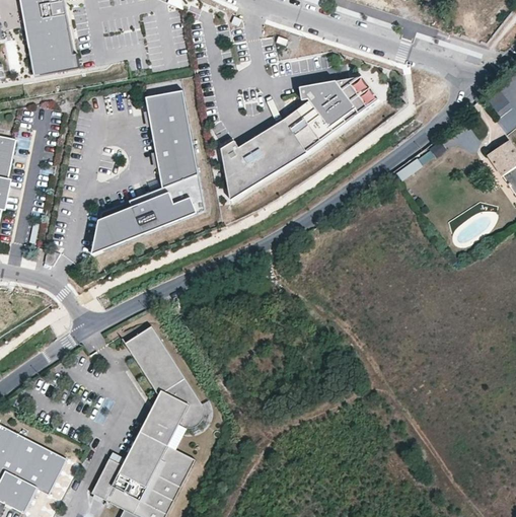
[(18,0),(32,76),(53,72),(52,68),(74,64),(72,53),(62,0),(59,0),(18,0)]
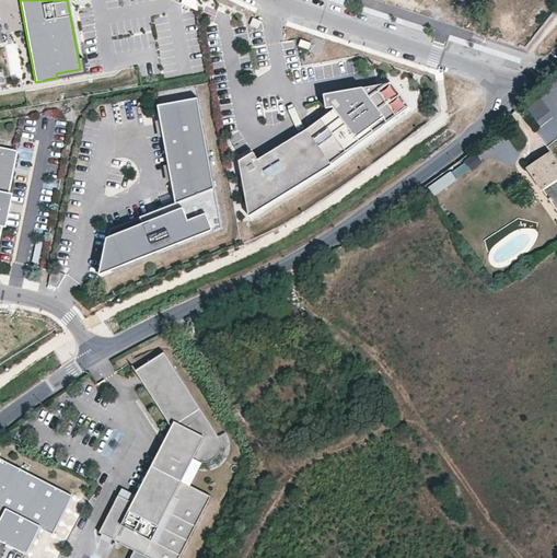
[(181,0),(180,1),(192,9),(196,0),(181,0)]
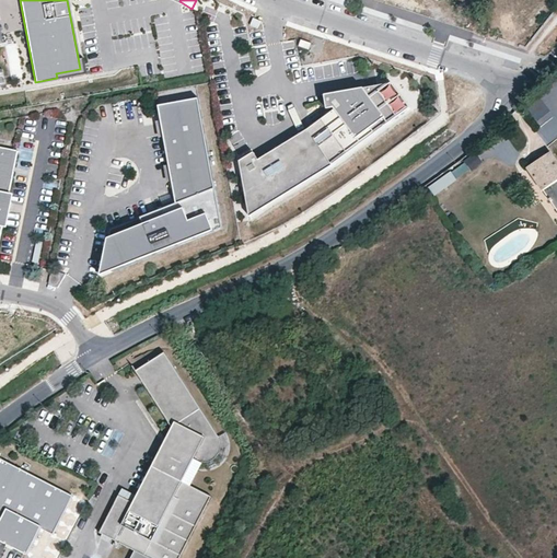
[(306,47),(308,42),(298,38),(297,44),(306,47)]
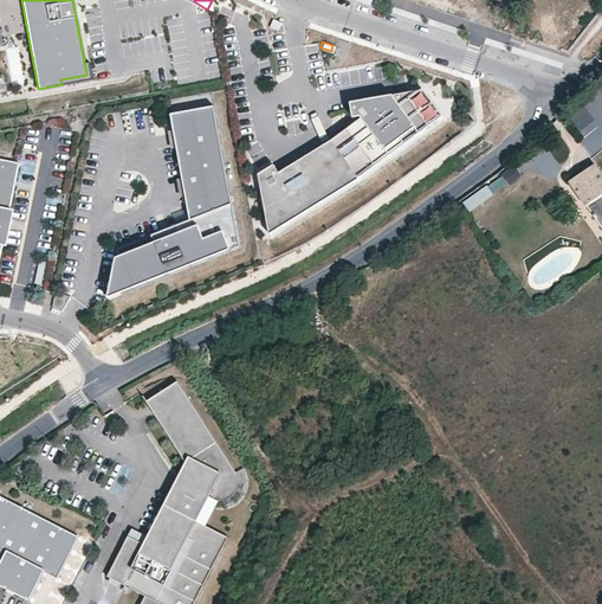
[(89,62),(84,62),(86,75),(60,79),(62,84),(91,78),(89,62)]
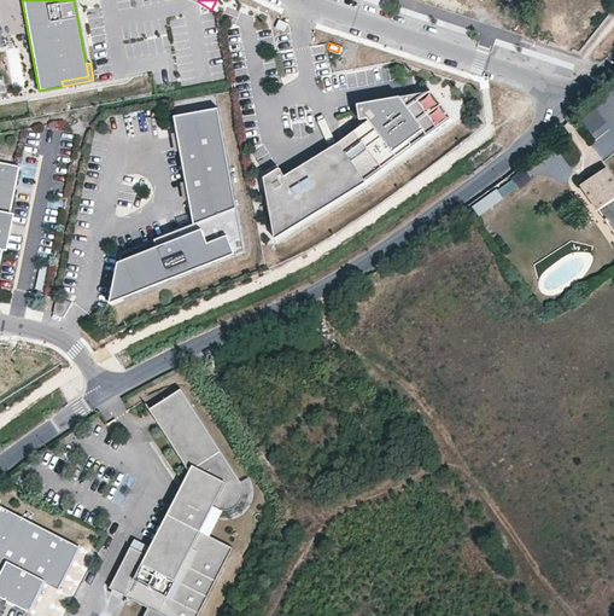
[(601,157),(613,145),(613,82),(576,115),(594,137),(588,141),(601,157)]
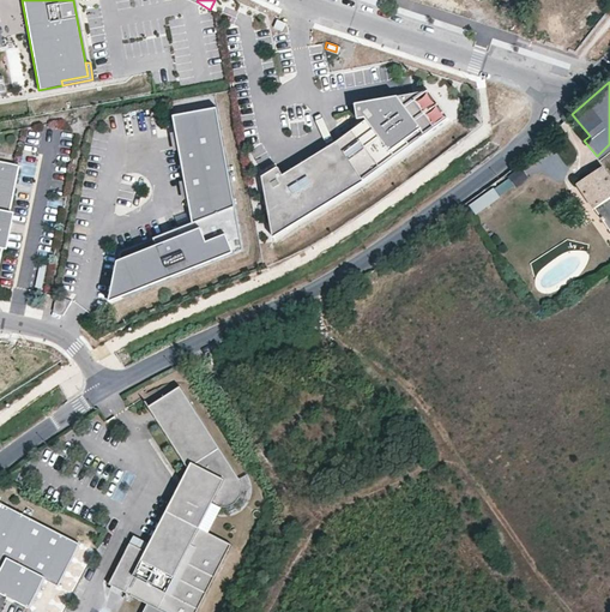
[(276,165),(260,175),(271,235),(363,179),(446,117),(432,96),(424,96),(424,90),(362,101),(363,109),(355,112),(356,118),(363,117),(364,118),(332,142),(281,174),(276,165)]
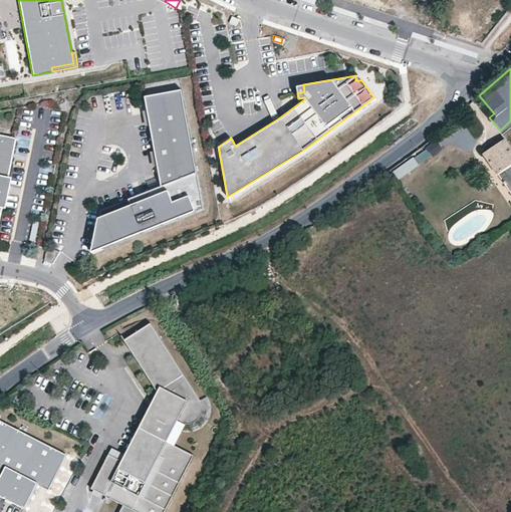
[(161,185),(98,210),(89,252),(202,208),(180,89),(143,95),(161,185)]
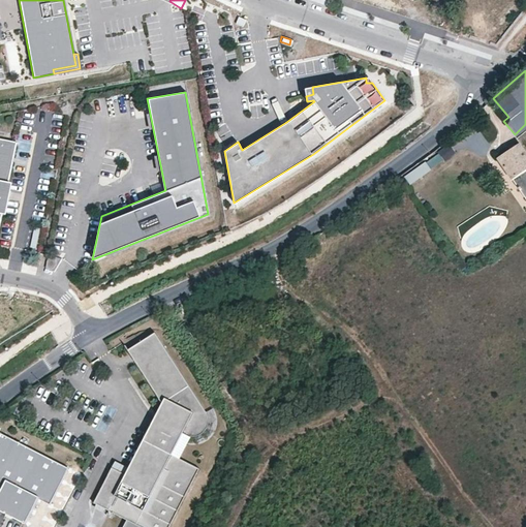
[(9,169),(20,172),(22,163),(23,163),(30,132),(19,129),(9,169)]
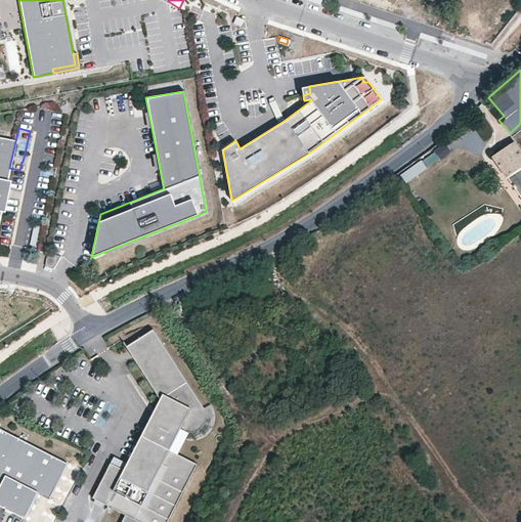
[(0,206),(2,194),(4,187),(13,139),(0,136),(0,206)]
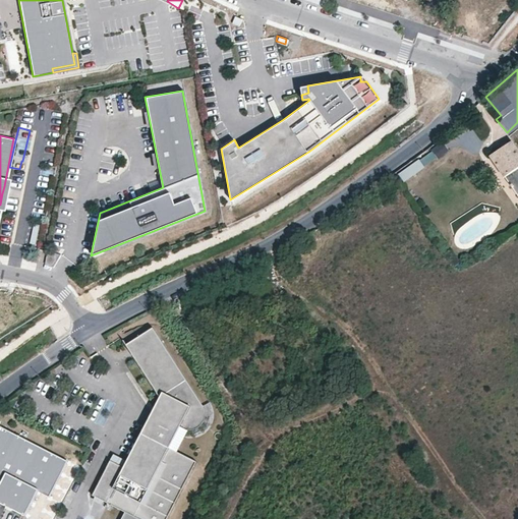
[(517,152),(509,138),(487,154),(508,183),(517,175),(517,183),(512,188),(517,196),(517,152)]
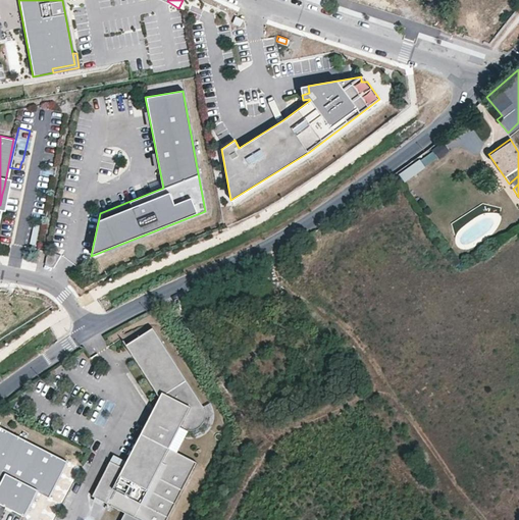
[(513,189),(518,184),(518,175),(509,184),(513,189)]
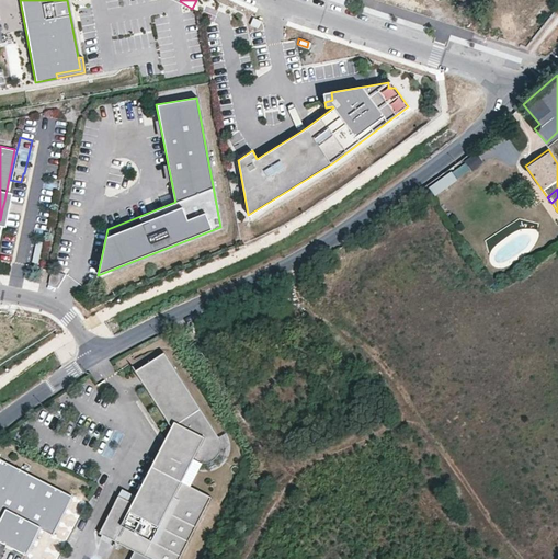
[(163,352),(135,371),(172,429),(180,441),(163,471),(152,465),(132,502),(116,494),(97,532),(145,558),(175,558),(209,499),(185,486),(197,463),(202,464),(206,465),(211,463),(215,460),(218,457),(220,455),(221,451),(221,446),(220,441),(218,436),(163,352)]
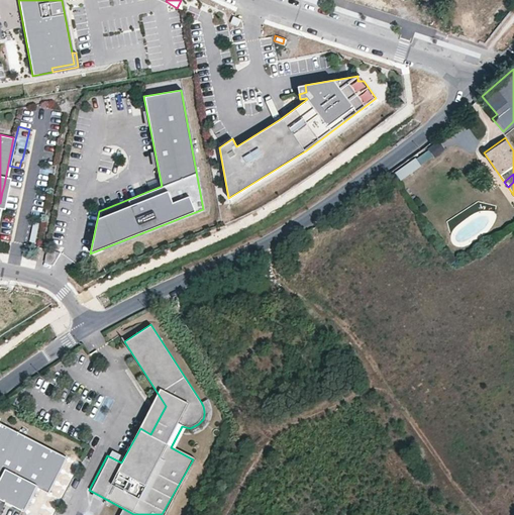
[(150,434),(166,406),(159,395),(140,428),(150,434)]
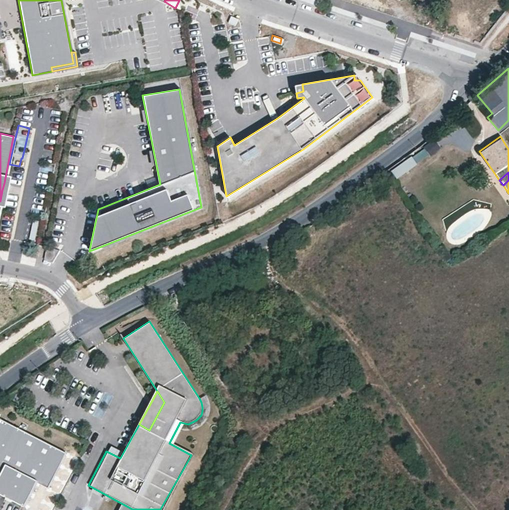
[(44,484),(62,448),(0,415),(0,491),(19,501),(32,477),(44,484)]
